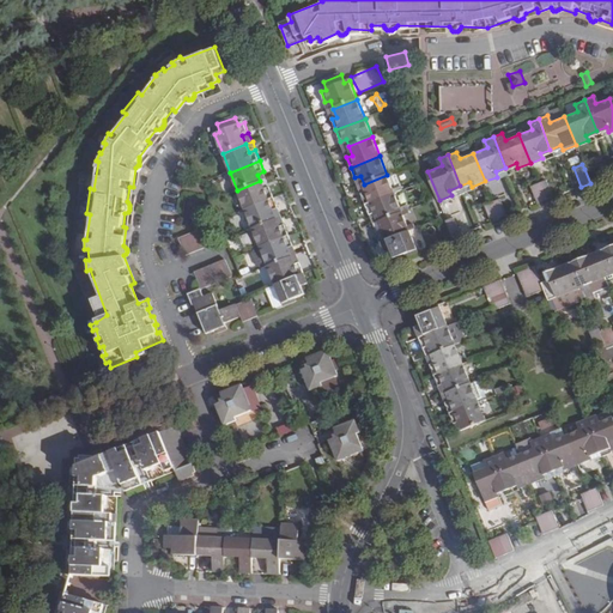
[(366,206),(394,195),(387,175),(364,184),(366,193),(362,195),(366,206)]
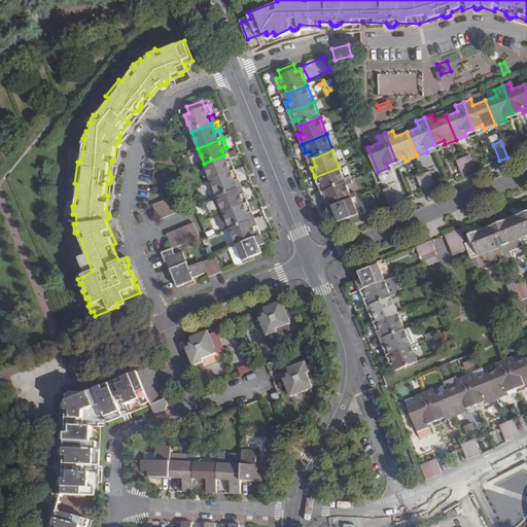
[(229,153),(223,155),(226,163),(232,161),(229,153)]
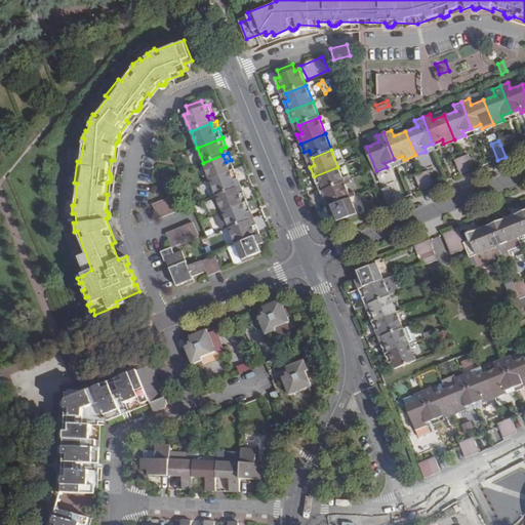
[(467,172),(474,169),(468,154),(460,157),(467,172)]
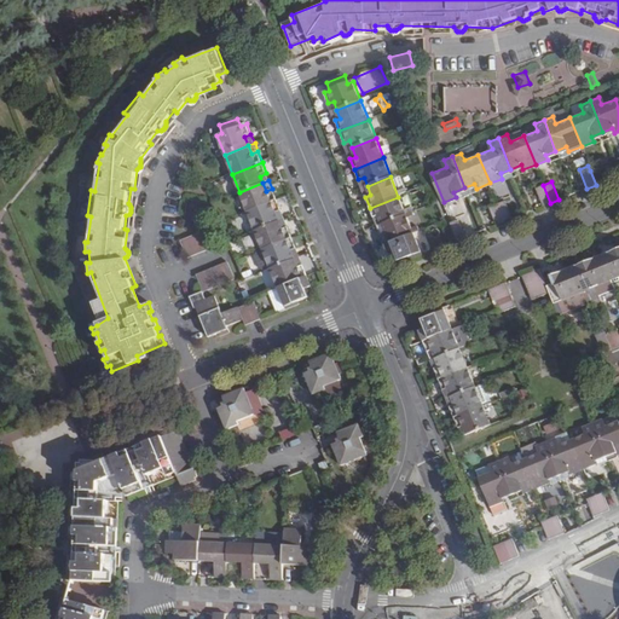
[(262,183),(239,192),(247,213),(277,201),(272,189),(266,191),(262,183)]
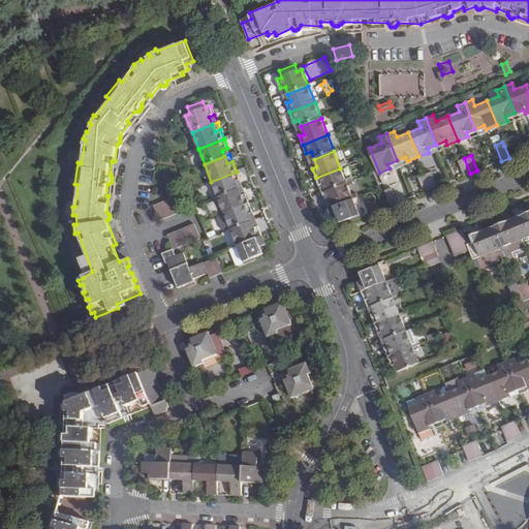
[(463,177),(470,174),(464,158),(457,160),(463,177)]
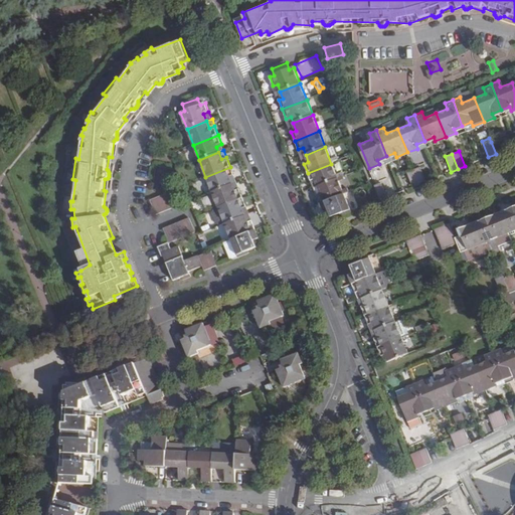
[(315,180),(318,186),(337,179),(331,164),(308,173),(311,181),(315,180)]
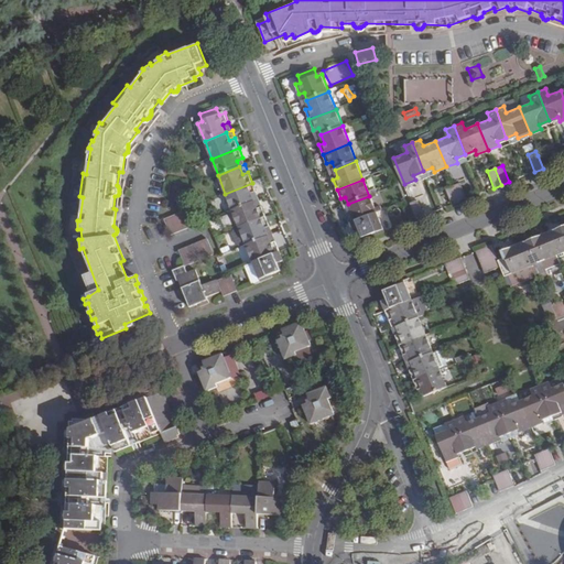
[(461,202),(467,198),(461,182),(453,184),(461,202)]
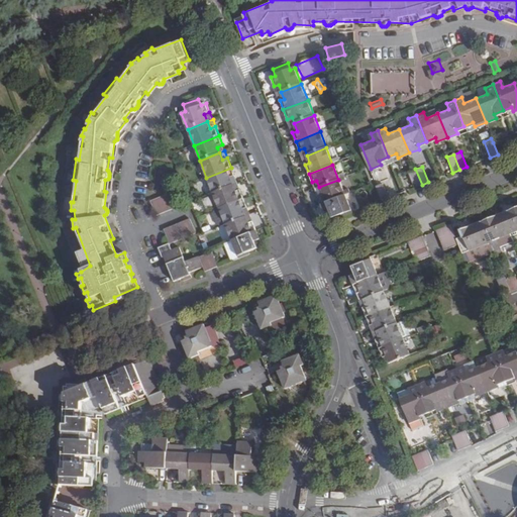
[(206,178),(213,194),(232,186),(229,179),(235,177),(231,168),(206,178)]
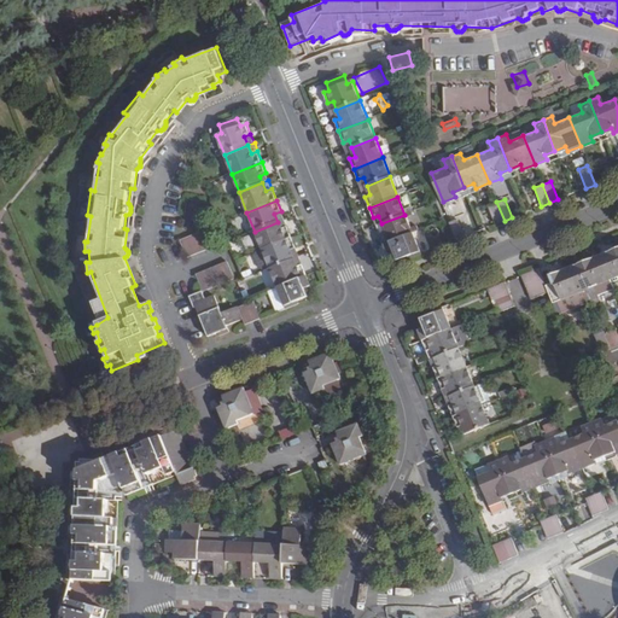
[(495,225),(505,221),(496,202),(488,205),(495,225)]
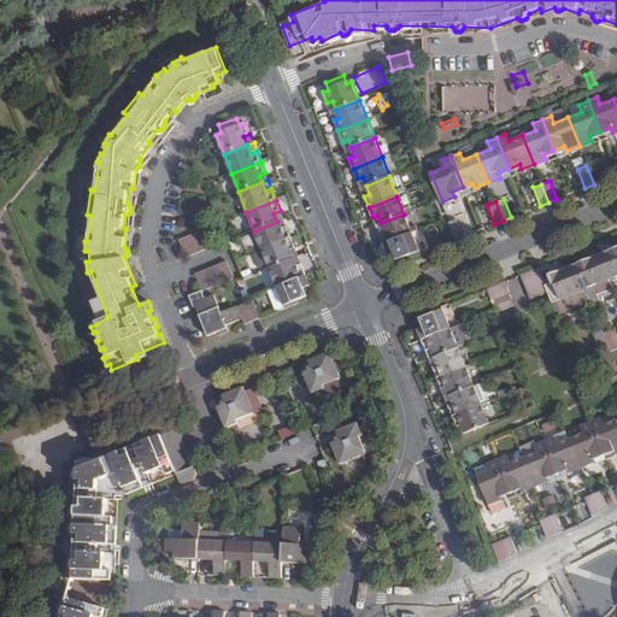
[(285,219),(281,211),(274,213),(277,222),(285,219)]
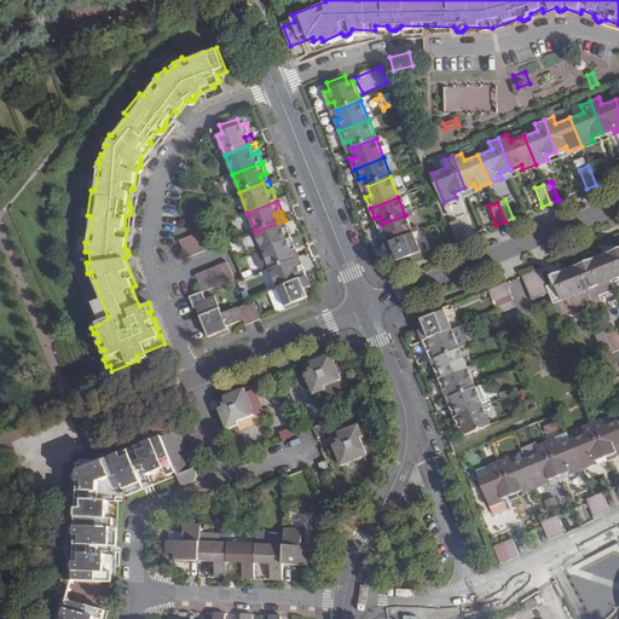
[(381,236),(383,246),(414,233),(411,227),(405,215),(382,224),(386,235),(381,236)]
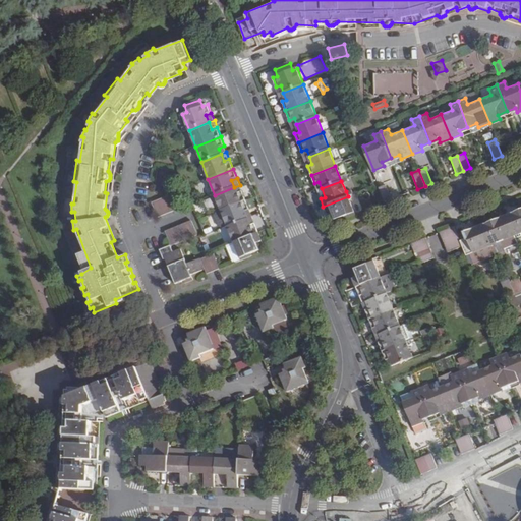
[(386,203),(393,199),(386,183),(380,185),(386,203)]
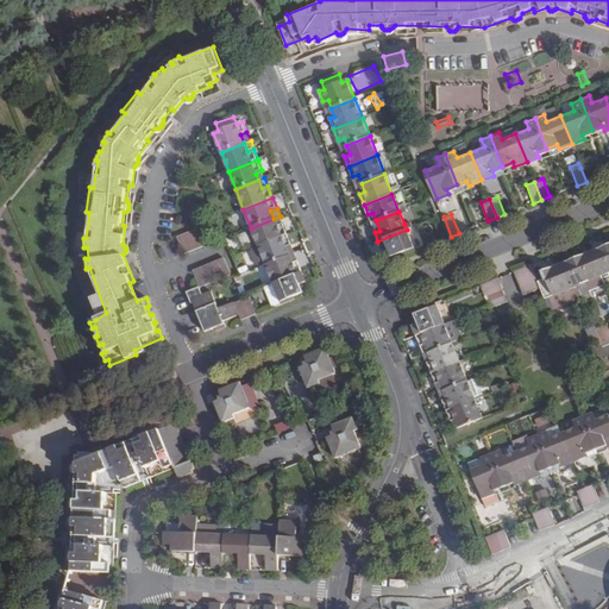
[(281,217),(274,219),(277,227),(283,225),(281,217)]
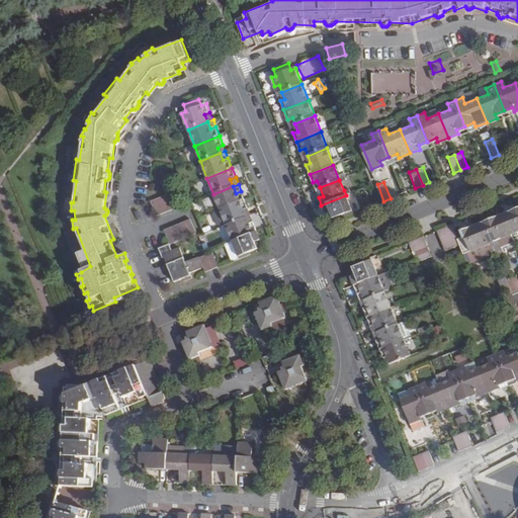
[(213,194),(220,209),(245,199),(241,191),(236,193),(233,186),(213,194)]
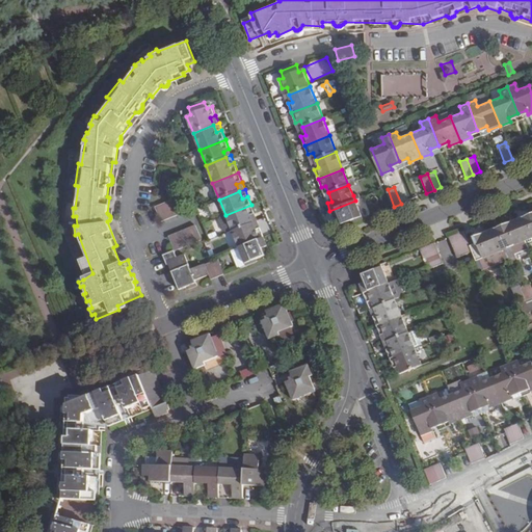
[(176,198),(168,202),(175,215),(181,213),(176,198)]
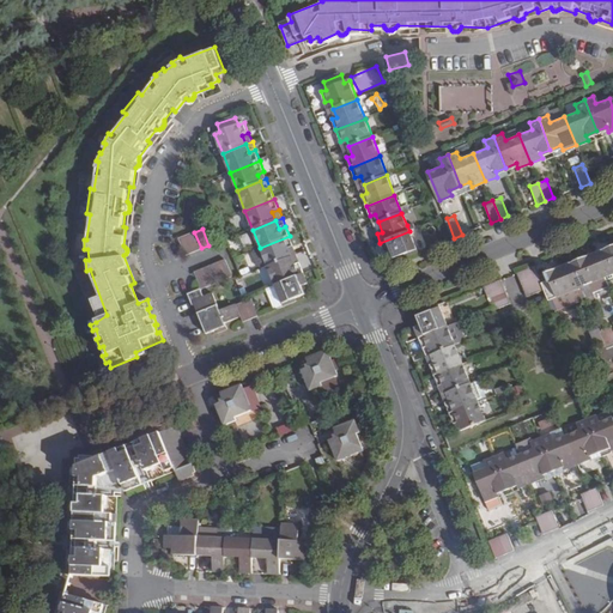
[(380,243),(384,255),(392,252),(394,259),(404,255),(405,258),(418,253),(410,231),(380,243)]
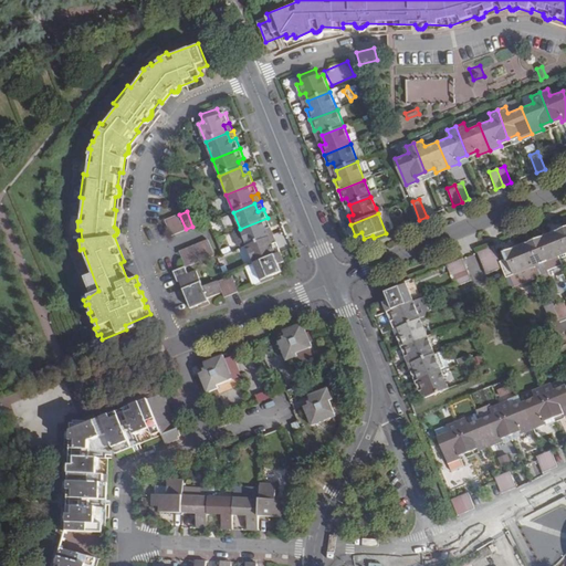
[(179,215),(173,217),(178,232),(186,229),(179,215)]
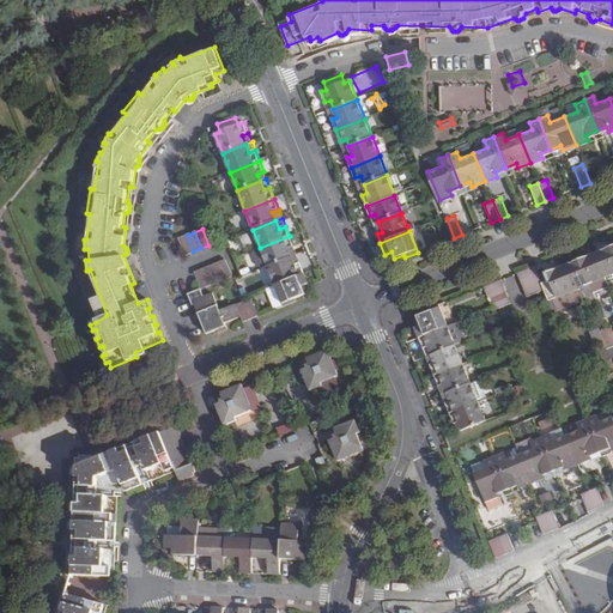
[(193,252),(187,235),(178,238),(184,254),(193,252)]
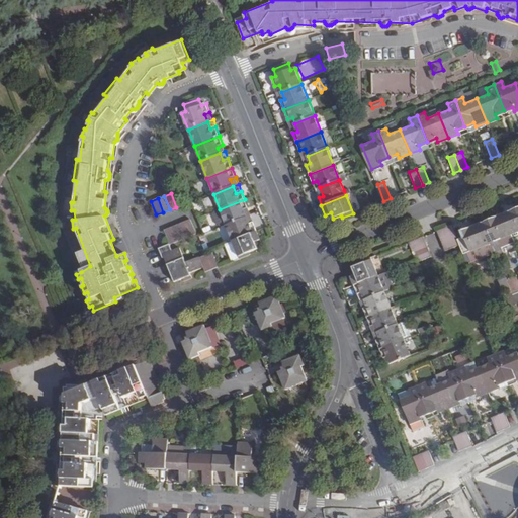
[(220,209),(226,225),(245,218),(243,211),(248,208),(245,199),(220,209)]
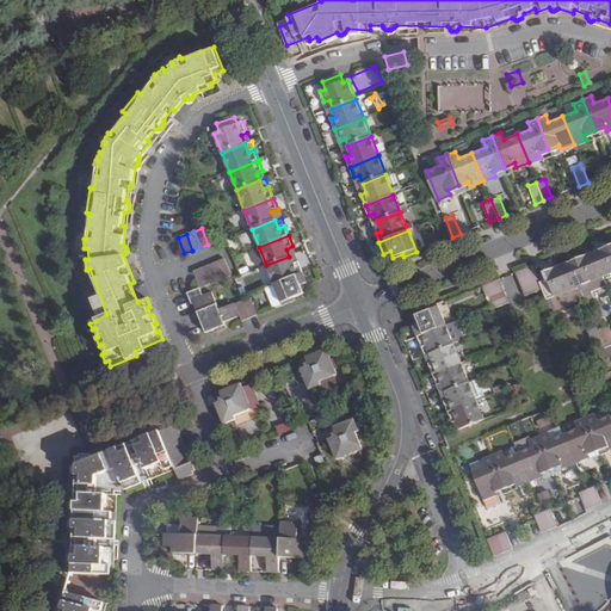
[(610,271),(610,251),(609,244),(593,250),(604,277),(610,273),(610,271)]
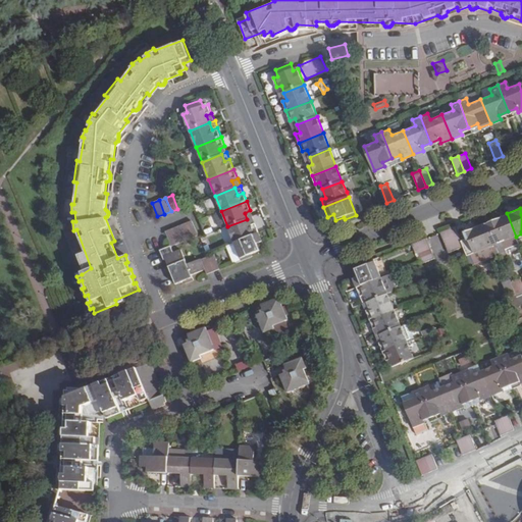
[(245,213),(247,219),(253,217),(250,210),(245,213)]
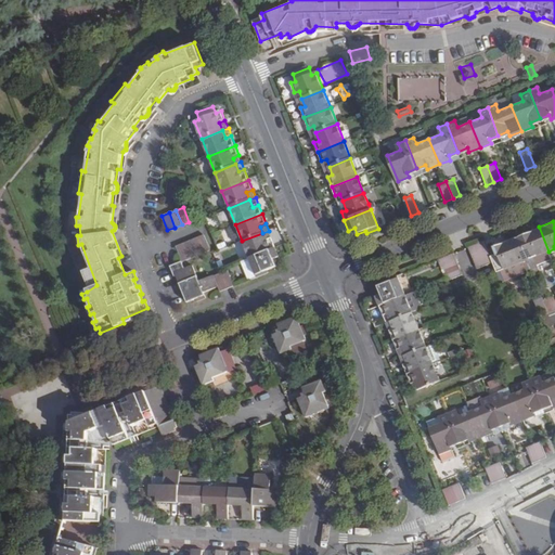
[(236,244),(242,241),(235,224),(230,227),(229,230),(234,242),(236,244)]
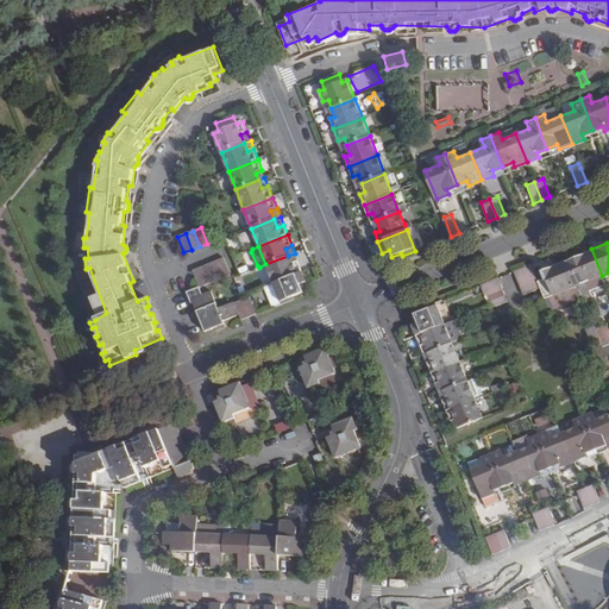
[(602,276),(591,249),(575,256),(584,280),(592,277),(592,280),(602,276)]
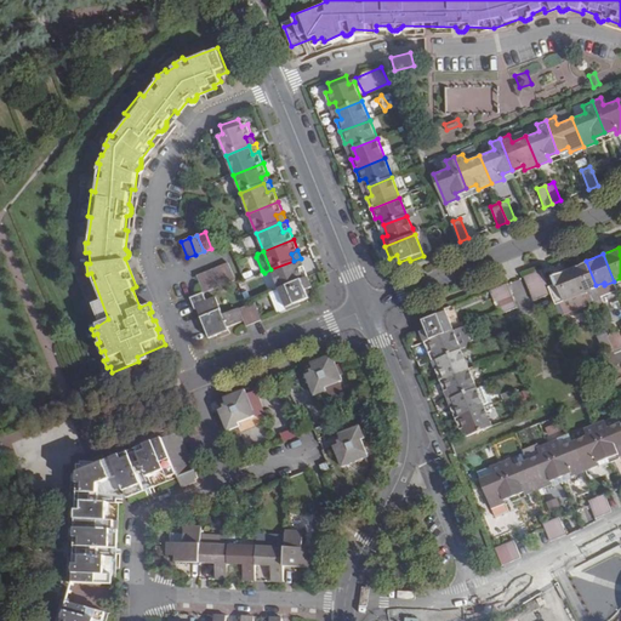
[(297,269),(305,267),(301,258),(294,261),(297,269)]
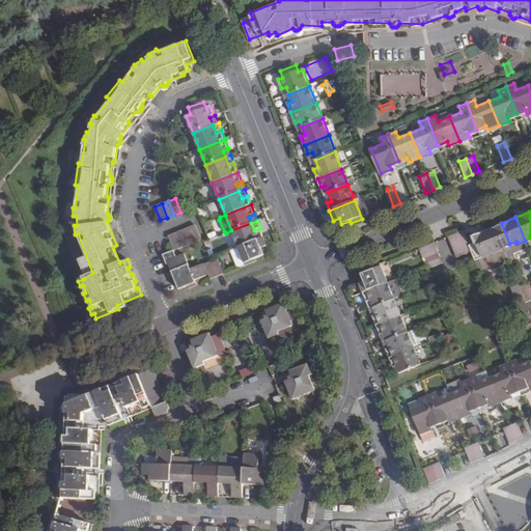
[(238,247),(263,236),(260,228),(254,230),(251,223),(231,230),(238,247)]
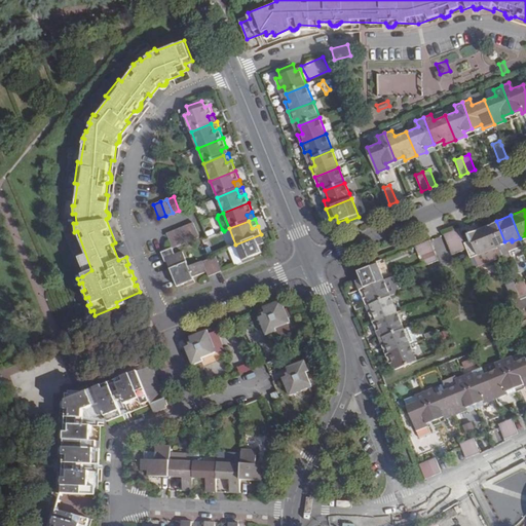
[(504,241),(496,221),(483,226),(491,248),(492,250),(498,247),(497,245),(504,241)]
